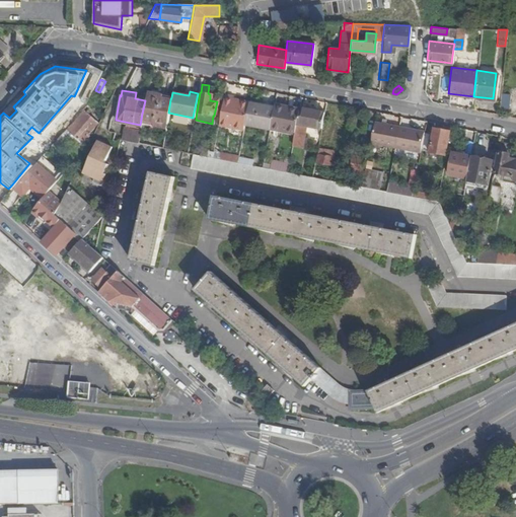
[(160,95),(146,92),(145,100),(142,114),(152,116),(151,125),(165,128),(166,125),(168,113),(170,99),(160,98),(160,95)]
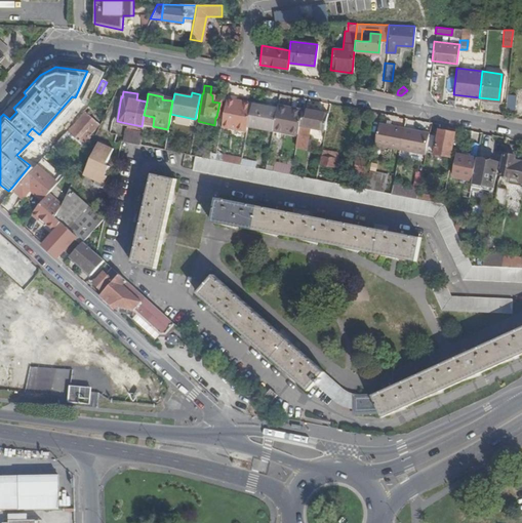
[(515,93),(506,93),(504,106),(513,107),(515,93)]
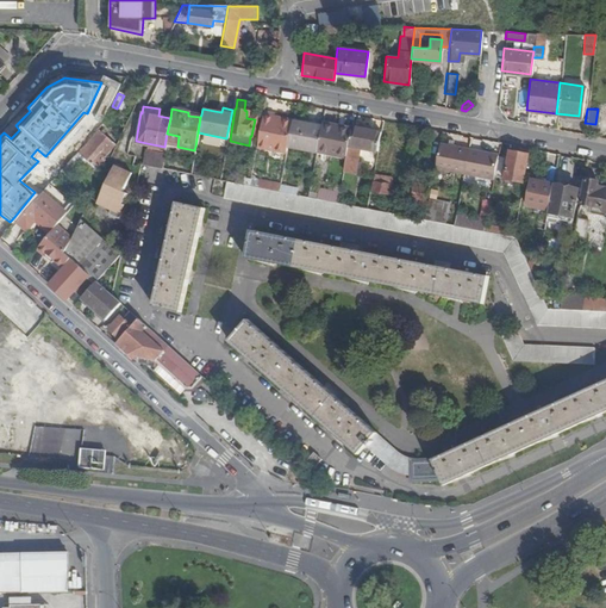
[(273,112),(262,110),(256,146),(285,152),(286,146),(291,121),(273,117),(273,112)]
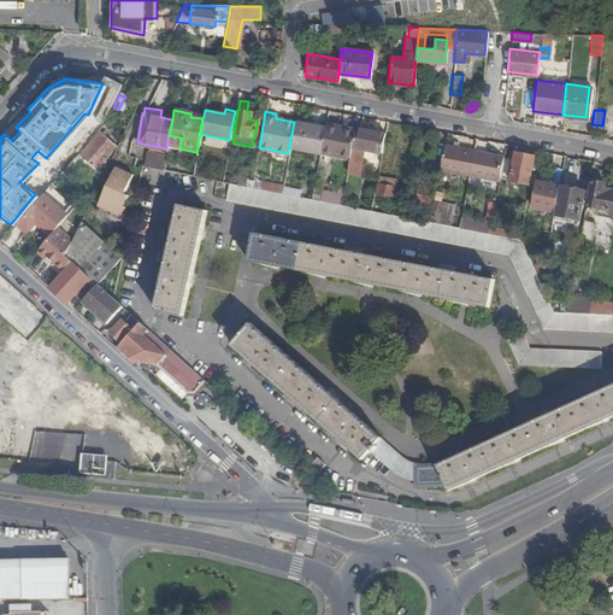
[(294,121),(294,122),(289,147),(319,153),(319,151),(324,127),(294,121)]
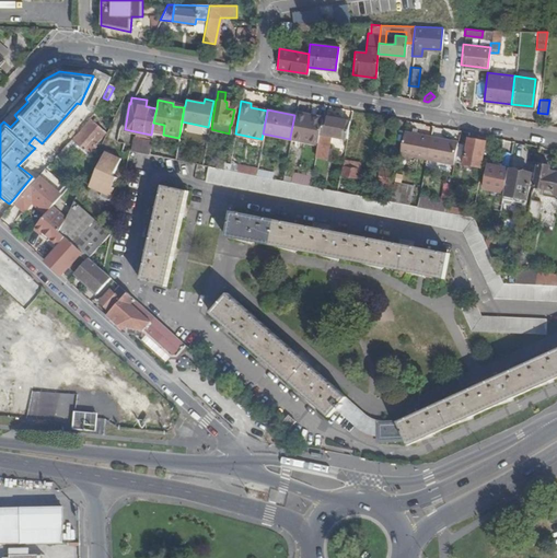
[(294,113),(294,115),(290,137),(316,142),(322,118),(294,113)]
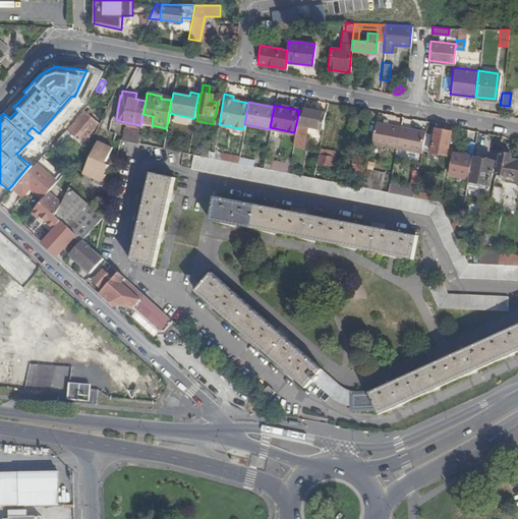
[(299,107),(299,110),(294,132),(292,145),(302,147),(306,126),(308,126),(308,129),(311,129),(311,127),(319,128),(322,111),(299,107)]
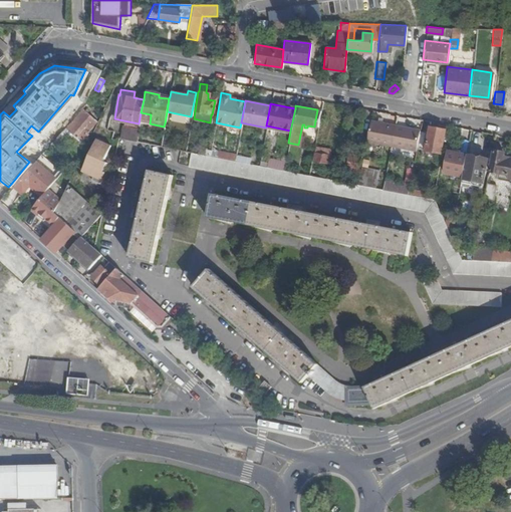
[(79,110),(74,116),(66,124),(62,130),(60,133),(75,147),(87,134),(85,133),(90,126),(87,123),(91,117),(81,108),(79,110)]
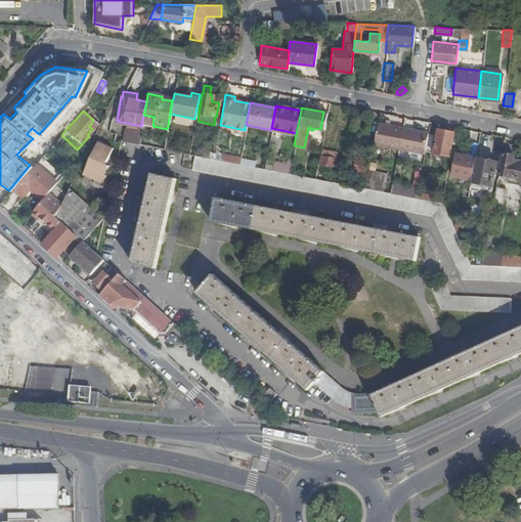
[(401,127),(377,122),(373,142),(397,147),(401,127)]
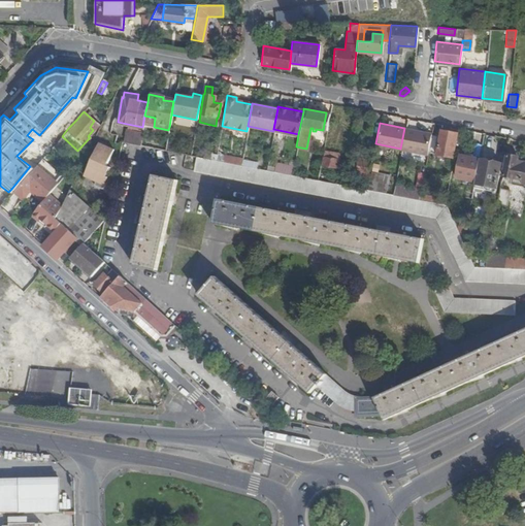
[(127,124),(123,143),(138,145),(142,127),(127,124)]
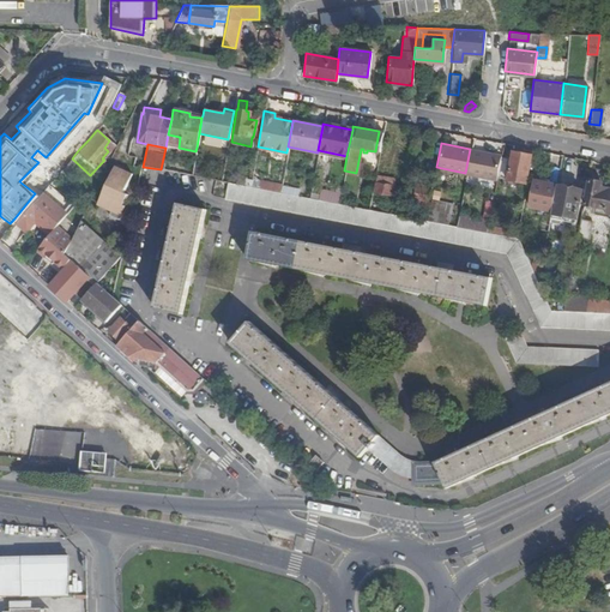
[(499,155),(470,149),(465,173),(494,179),(499,155)]
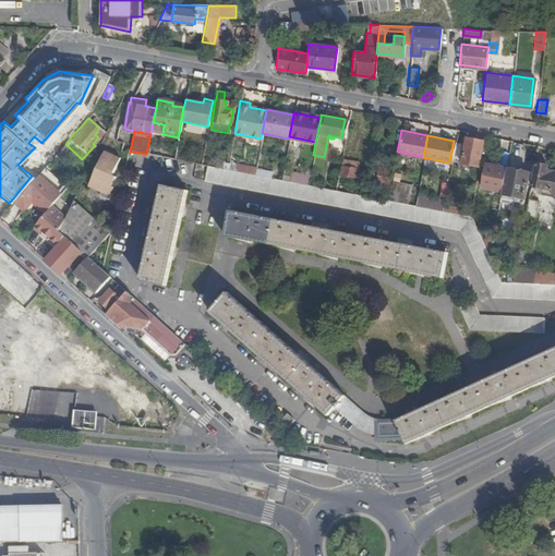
[(459,162),(477,166),(481,140),(465,136),(459,162)]
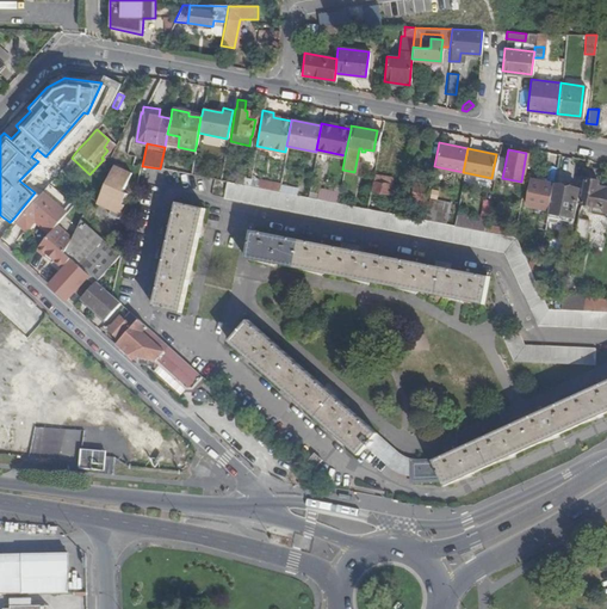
[(601,210),(606,210),(606,188),(606,186),(596,185),(598,180),(595,180),(596,167),(587,166),(580,202),(590,204),(590,209),(601,210)]
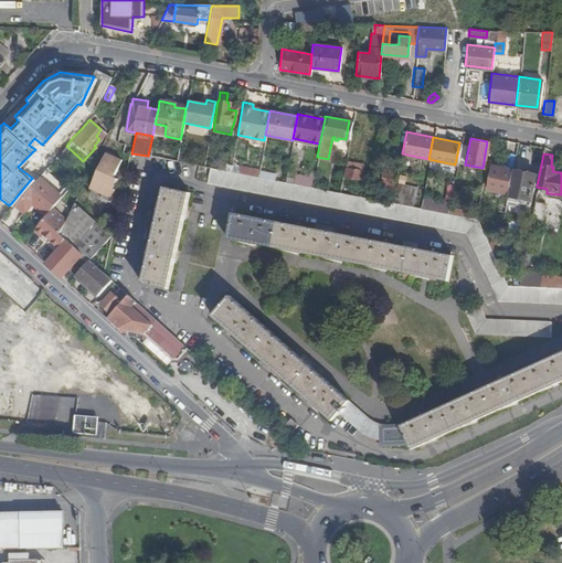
[(87,184),(108,194),(115,179),(110,177),(117,162),(102,155),(87,184)]
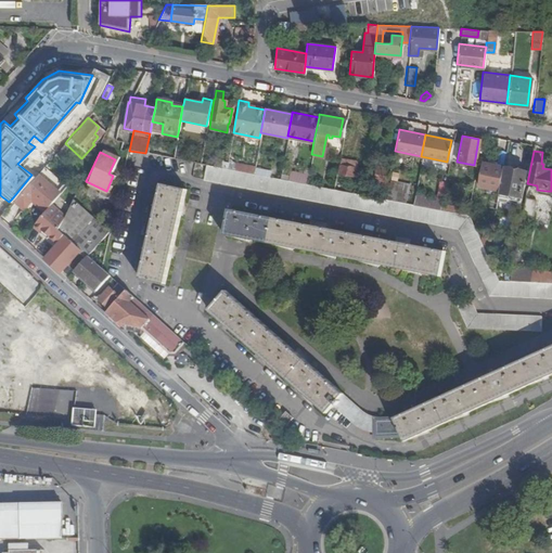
[(354,176),(357,162),(339,159),(337,172),(354,176)]
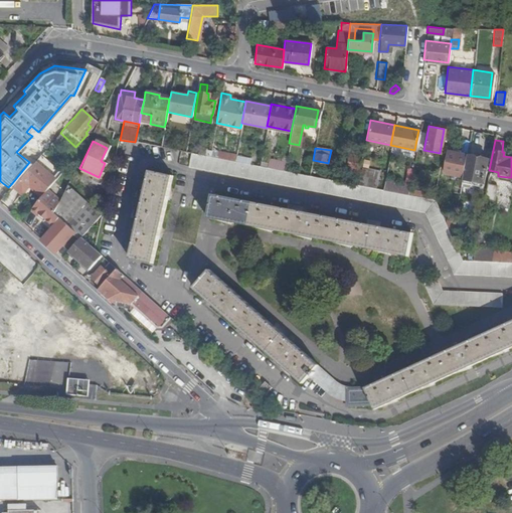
[(211,151),(210,156),(234,161),(235,155),(235,154),(211,150),(211,151)]
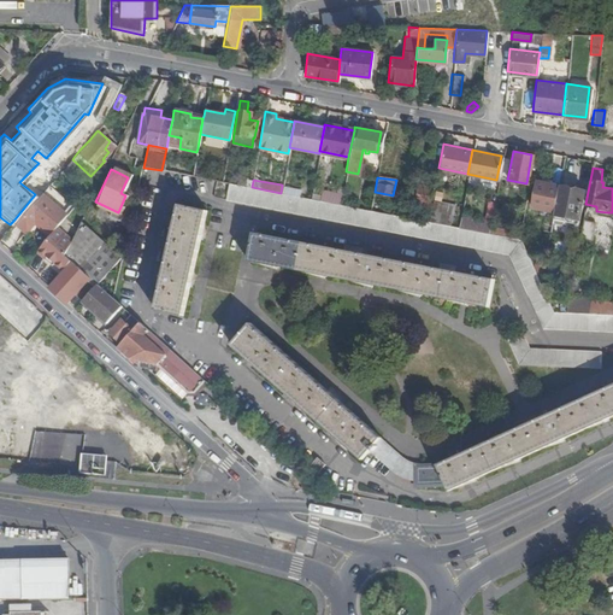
[(553,211),(558,185),(536,181),(530,206),(553,211)]
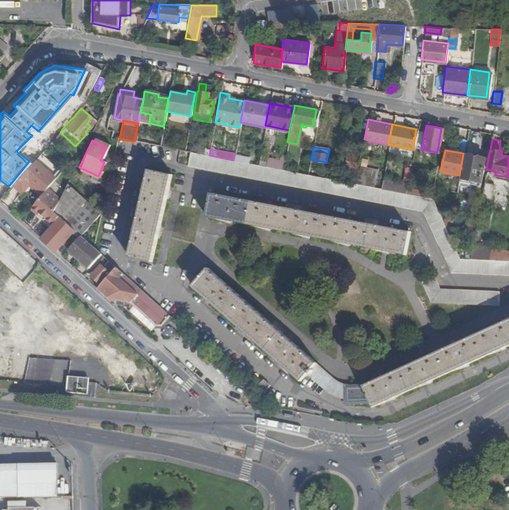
[(431,199),(189,152),(186,166),(422,211),(450,272),(508,274),(508,261),(458,259),(431,199)]
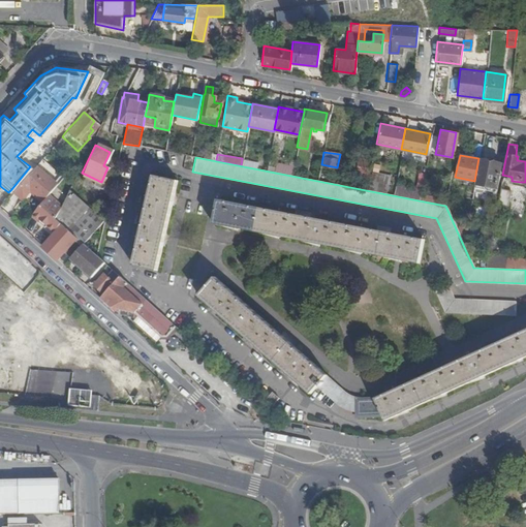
[(501,162),(478,158),(474,181),(474,183),(486,185),(485,189),(495,191),(501,162)]
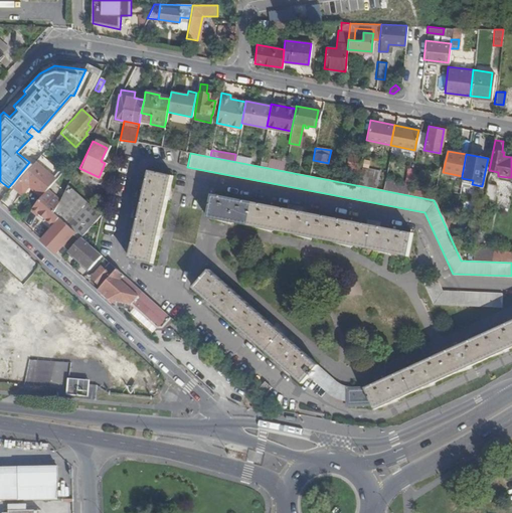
[(235,155),(234,161),(248,164),(250,159),(235,155)]
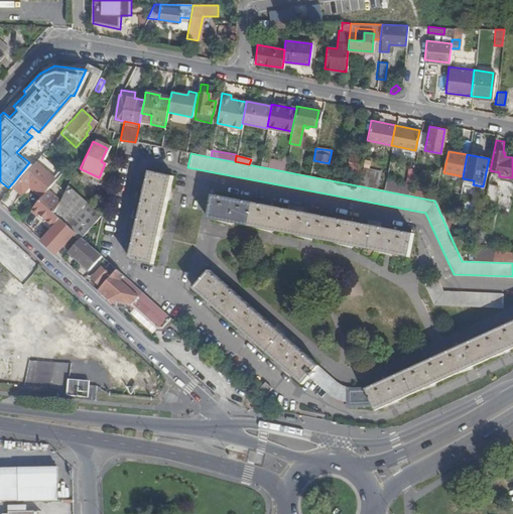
[(271,160),(270,168),(284,170),(287,155),(282,155),(280,162),(271,160)]
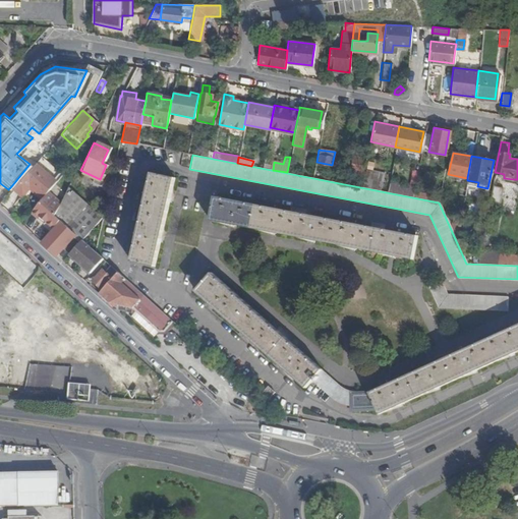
[(349,167),(362,169),(363,161),(351,159),(349,167)]
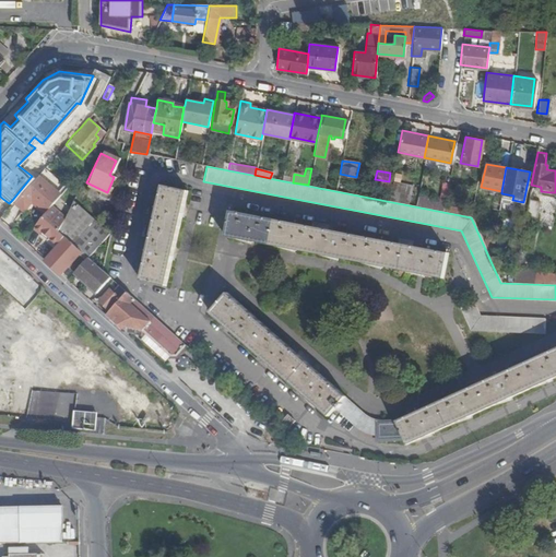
[(60,194),(35,173),(32,176),(12,200),(23,210),(32,201),(45,212),(50,205),(60,194)]
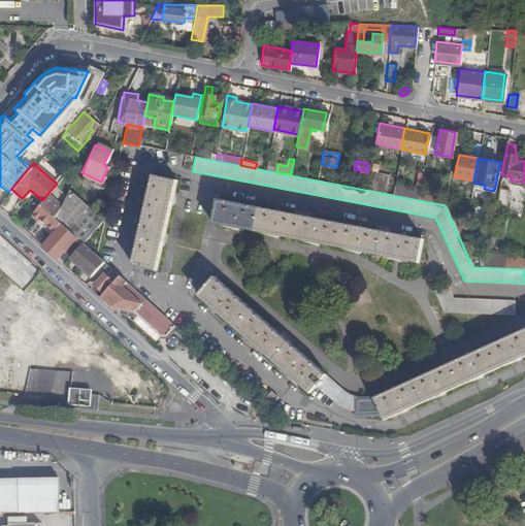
[(371,165),(367,190),(385,193),(388,177),(374,174),(376,166),(371,165)]
